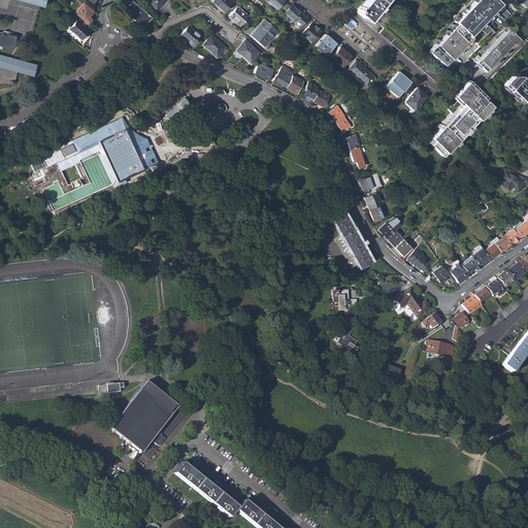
[(132,15),(141,23),(149,15),(131,0),(123,10),(131,18),(132,15)]
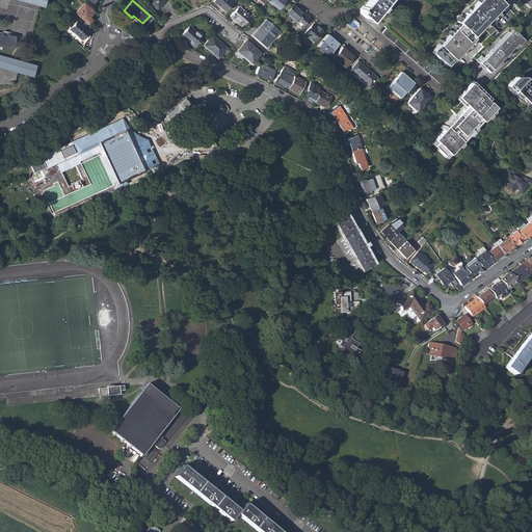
[(214,0),(213,2),(224,12),(232,3),(229,0),(214,0)]
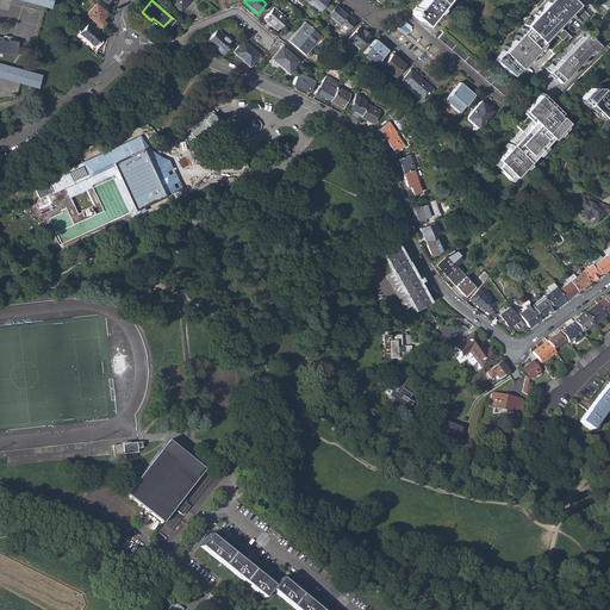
[(317,7),(321,10),(329,0),(328,0),(306,0),(307,0),(306,1),(312,6),(312,5),(317,8),(317,7)]
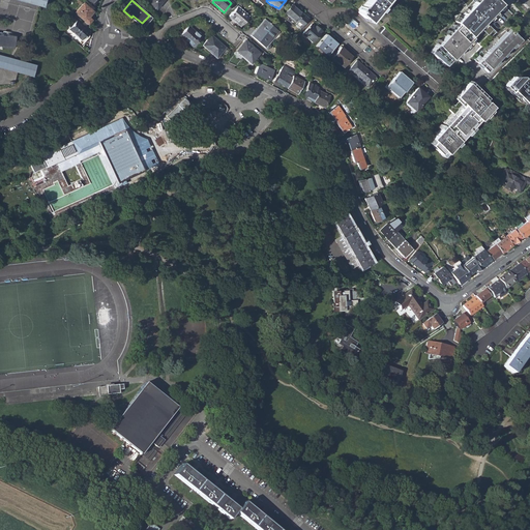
[(358,11),(367,21),(385,0),(369,0),(363,6),(362,5),(359,9),(360,9),(358,11)]
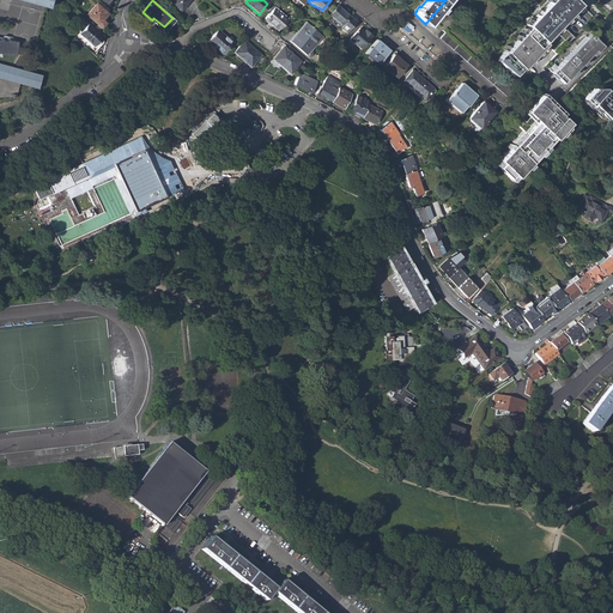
[(532,0),(542,10),(527,25),(529,28),(519,38),(516,37),(513,41),(515,43),(499,59),(503,62),(502,64),(513,73),(515,72),(519,74),(536,55),(542,60),(553,49),(554,50),(571,34),(562,24),(581,4),(577,0),(550,0),(548,2),(546,0),(532,0)]
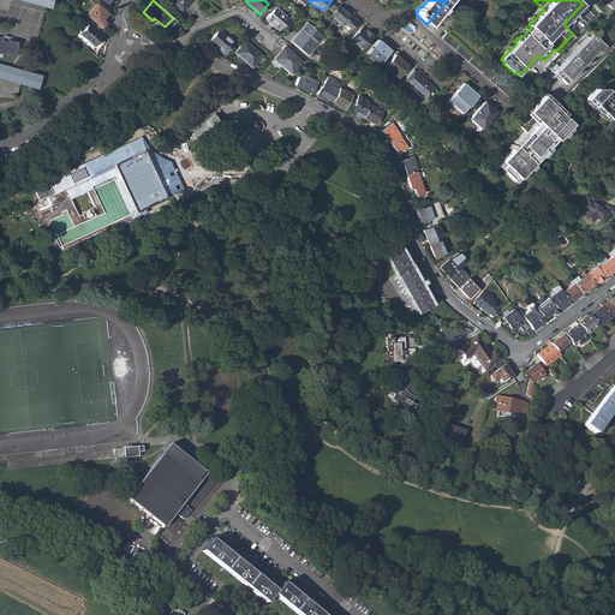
[(87,15),(101,28),(106,23),(102,19),(109,11),(99,1),(87,15)]
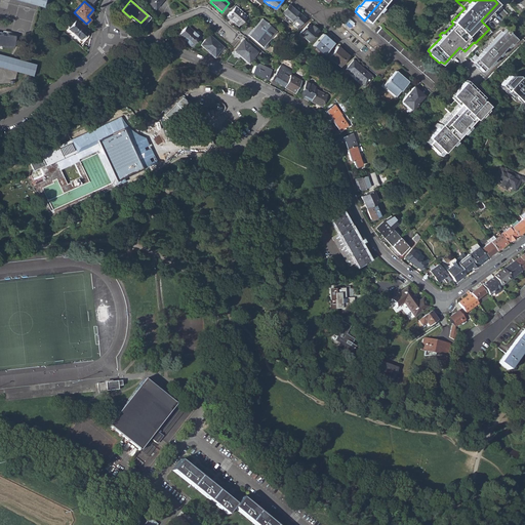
[(291,24),(295,28),(305,18),(288,5),(281,13),(292,23),(291,24)]
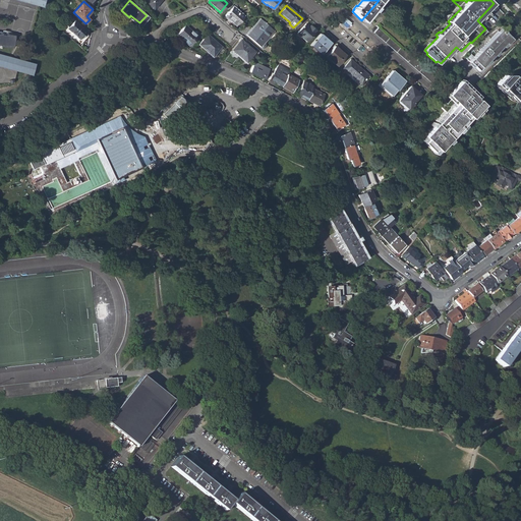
[(225,15),(236,25),(244,15),(233,6),(225,15)]
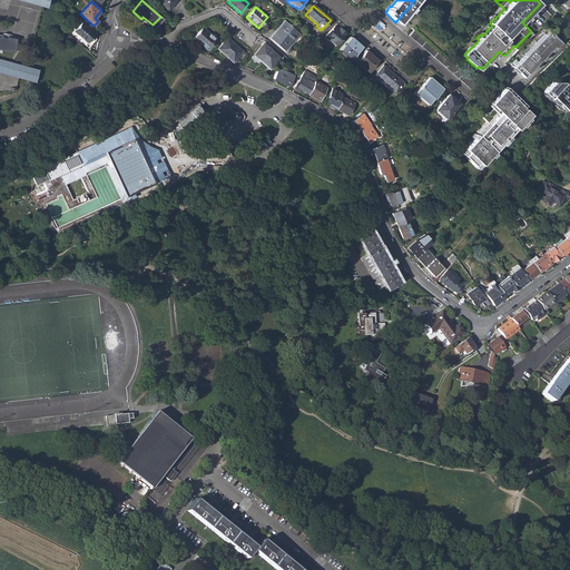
[(70,32),(87,48),(95,39),(97,32),(81,19),(70,32)]
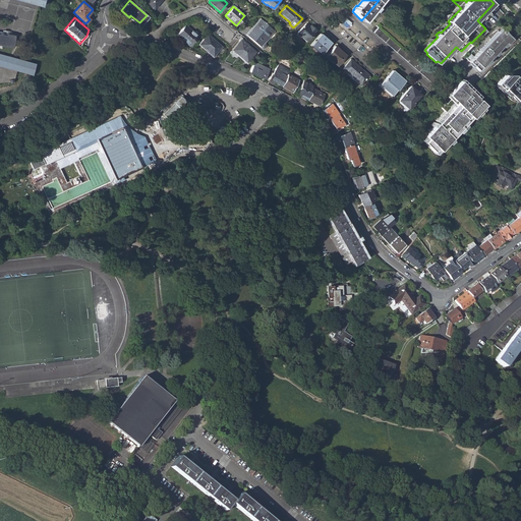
[(248,37),(263,49),(265,49),(267,47),(267,45),(264,42),(274,30),(261,18),(251,27),(254,31),(248,37)]
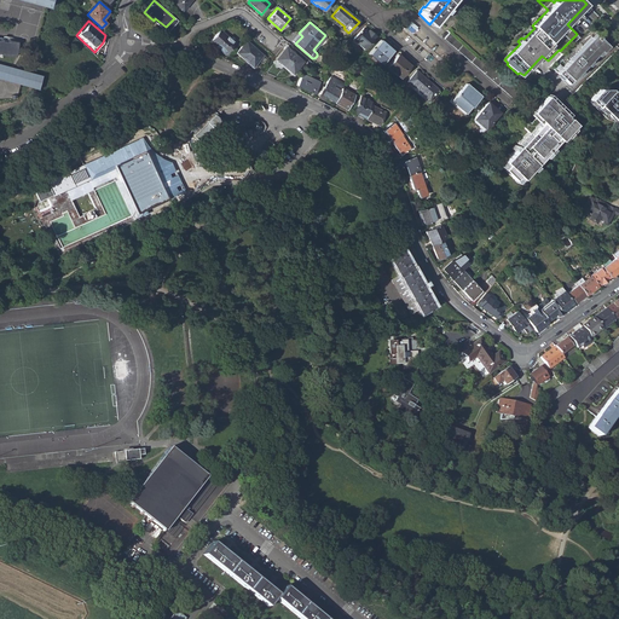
[(353,39),(364,50),(376,35),(370,29),(368,32),(363,28),(353,39)]
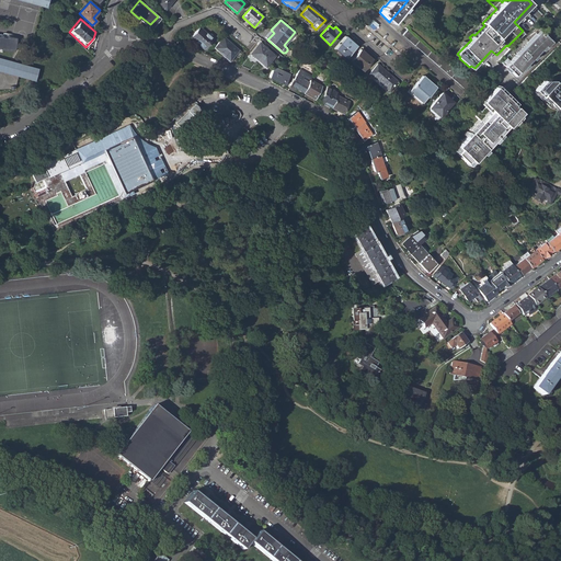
[(193,37),(205,49),(215,39),(202,27),(193,37)]
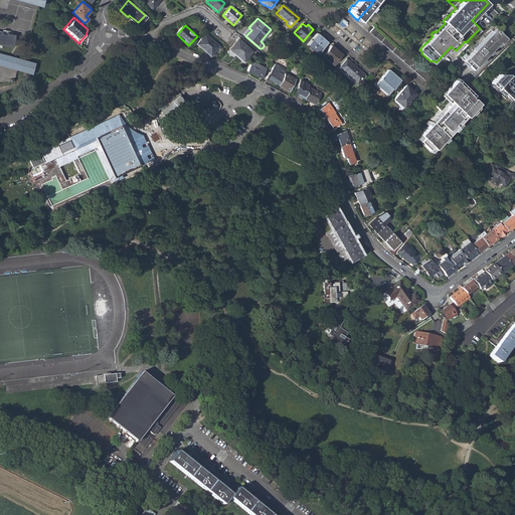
[(465,59),(475,69),(507,37),(496,27),(465,59)]
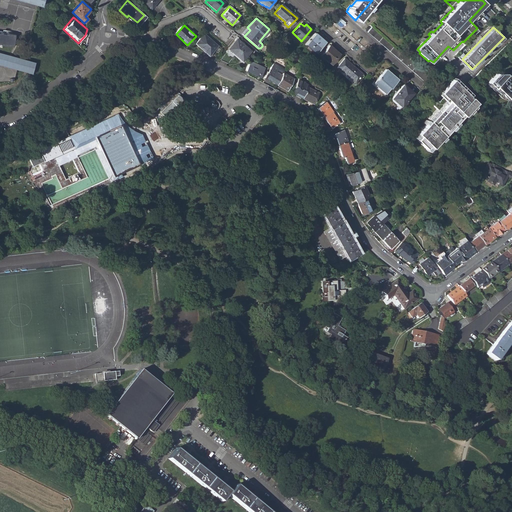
[(15,35),(0,32),(0,43),(13,46),(15,35)]
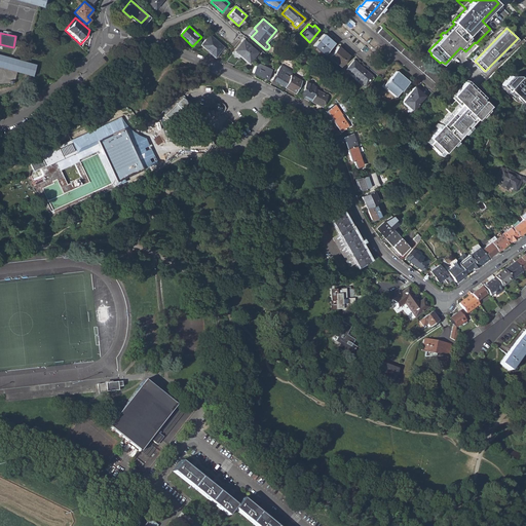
[(313,45),(324,54),(334,42),(324,33),(313,45)]
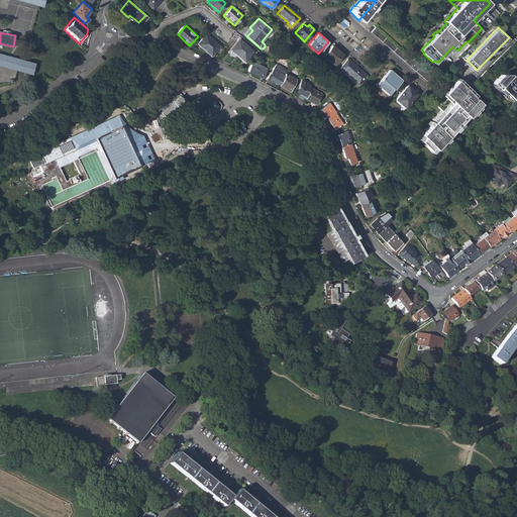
[(198,44),(212,57),(221,46),(207,34),(198,44)]
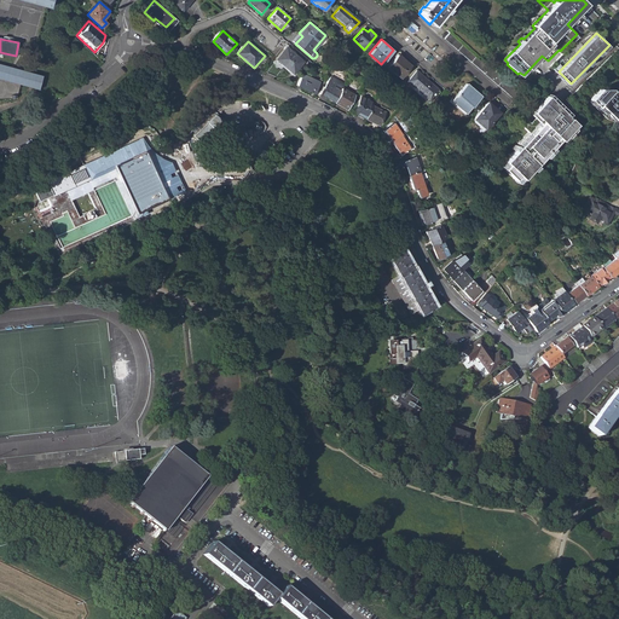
[(276,58),(293,73),(302,62),(287,47),(276,58)]
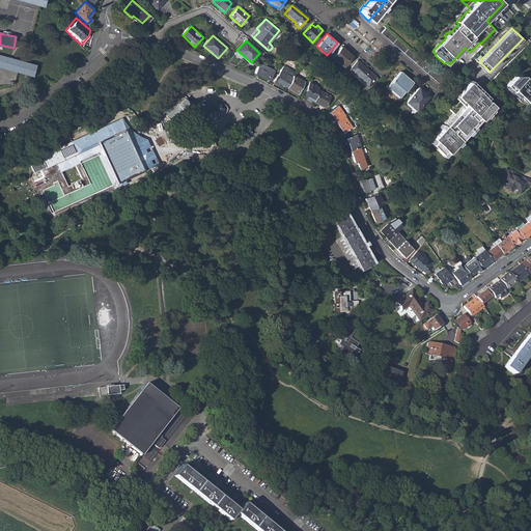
[(338,61),(343,65),(353,56),(341,47),(333,55),(339,60),(338,61)]
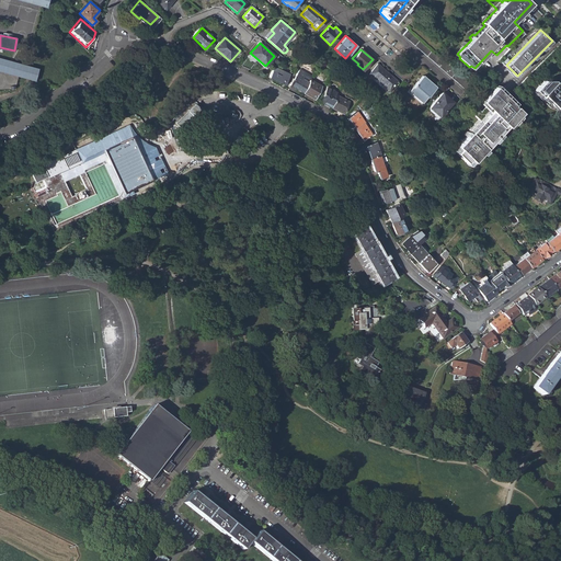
[(0,70),(19,77),(36,81),(39,69),(27,66),(0,57),(0,70)]
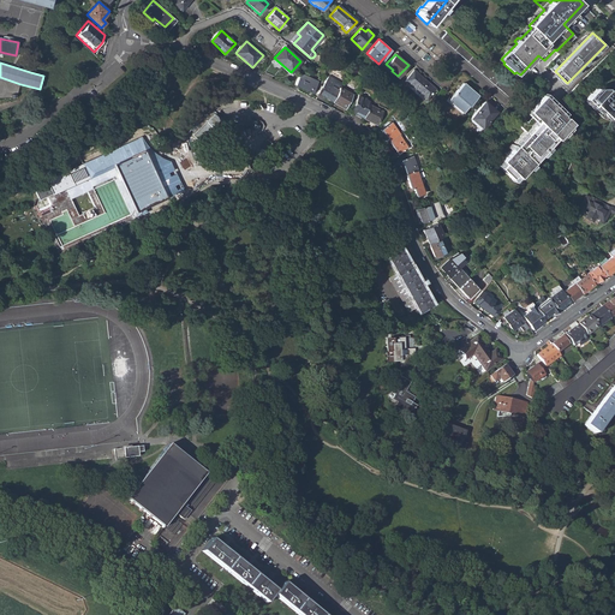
[(264,71),(274,76),(280,70),(272,64),(264,71)]
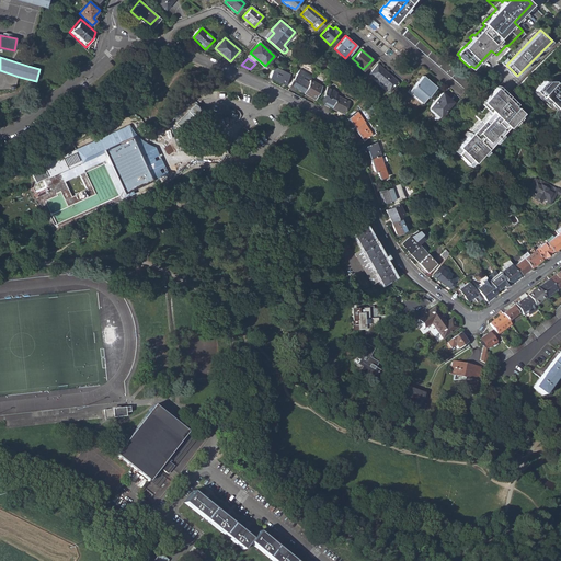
[(368,73),(388,90),(396,81),(388,75),(389,73),(377,64),(368,73)]
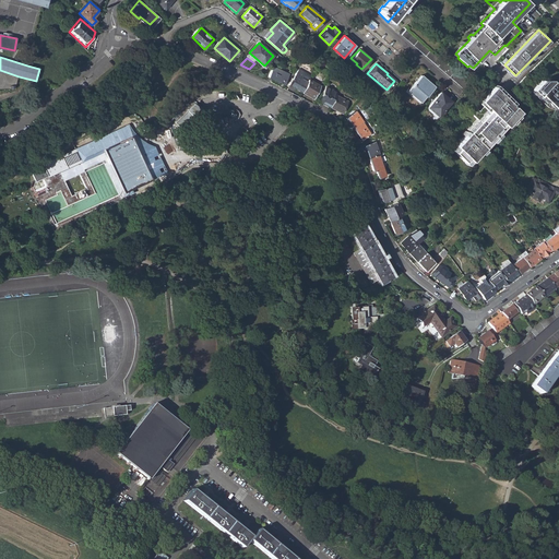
[(270,78),(284,85),(289,74),(274,67),(270,78)]
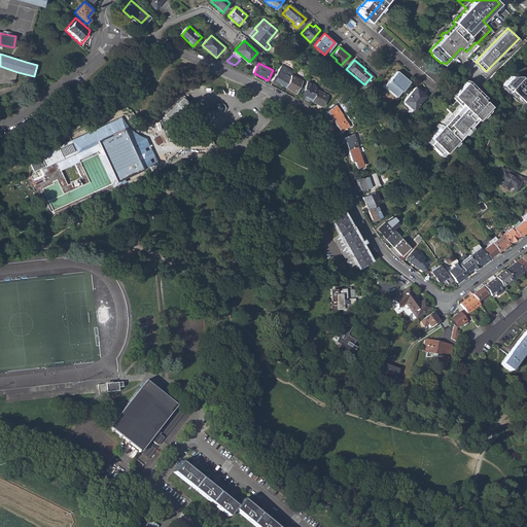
[(274,81),(285,88),(292,75),(293,73),(282,66),(274,81)]
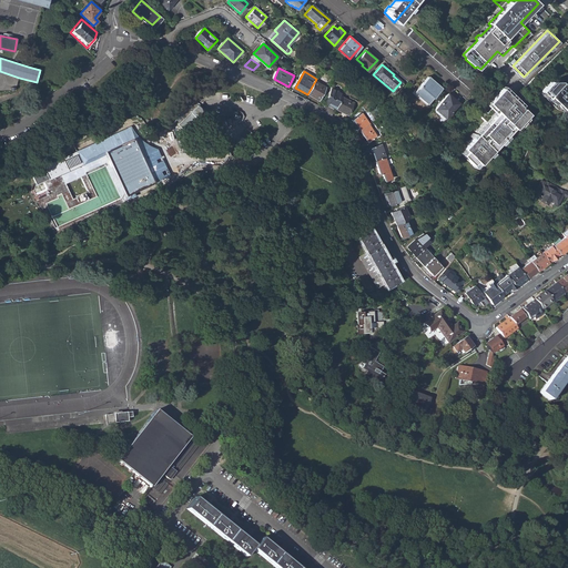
[(413,93),(426,104),(440,88),(427,77),(413,93)]
